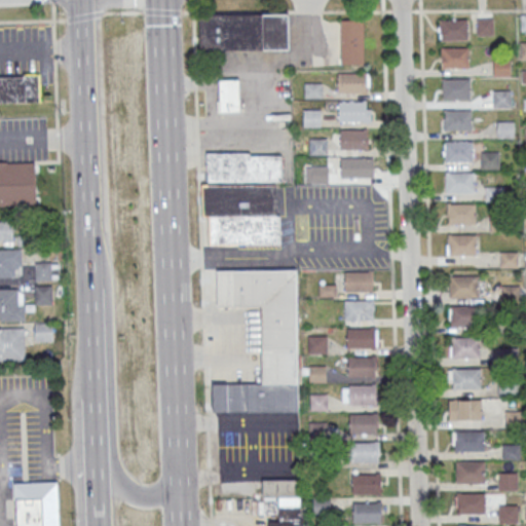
[(289,13),(289,49),(200,50),(199,19),(204,13),(289,13)]
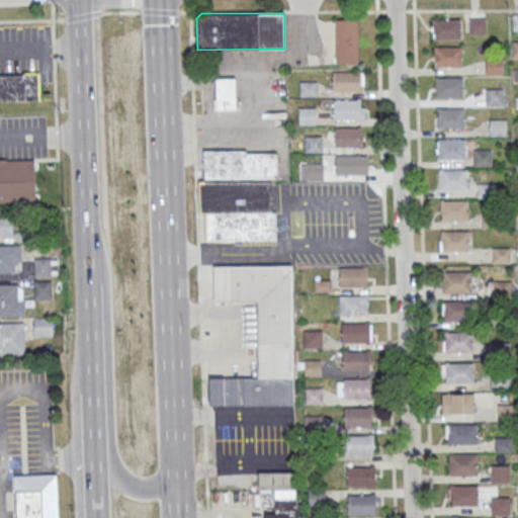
[(487,34),(487,17),(469,17),(469,34),(487,34)]
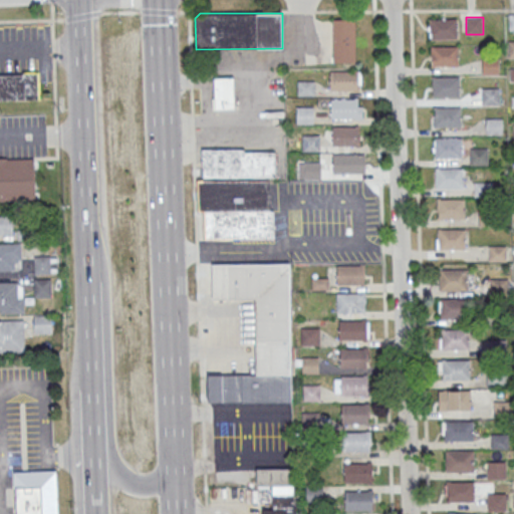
[(431,19),(457,18),(457,38),(431,38),(431,19)]
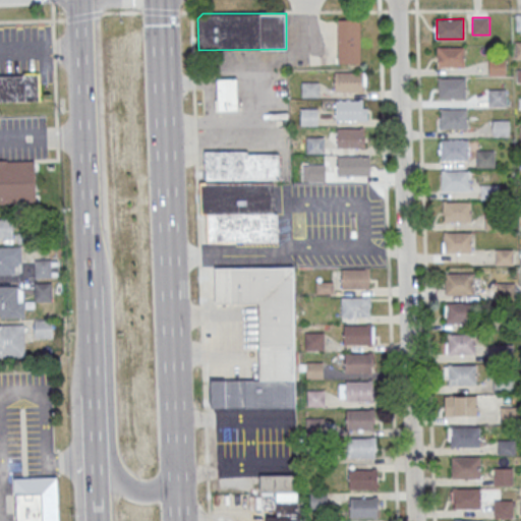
[(359,19),(338,19),(338,63),(359,63),(359,19)]
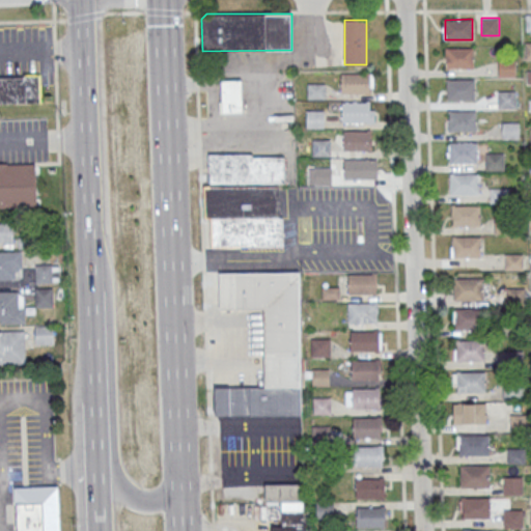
[(446,48),(473,48),(473,67),(446,67),(446,48)]
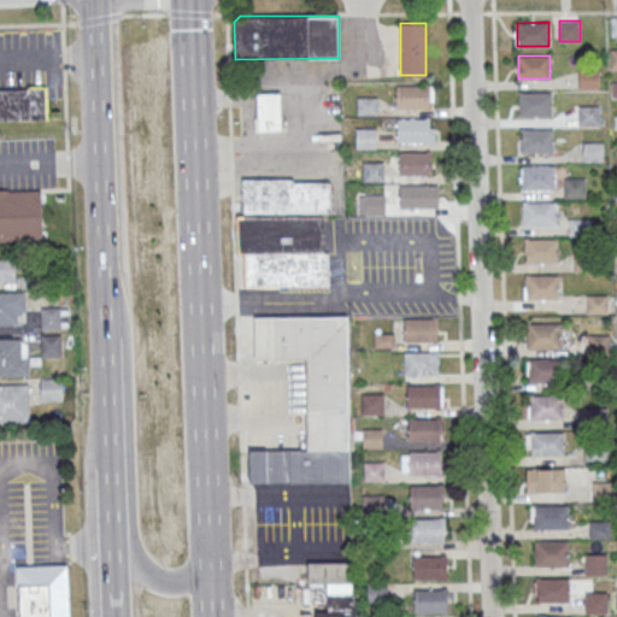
[(579,89),(599,89),(599,70),(579,70),(579,89)]
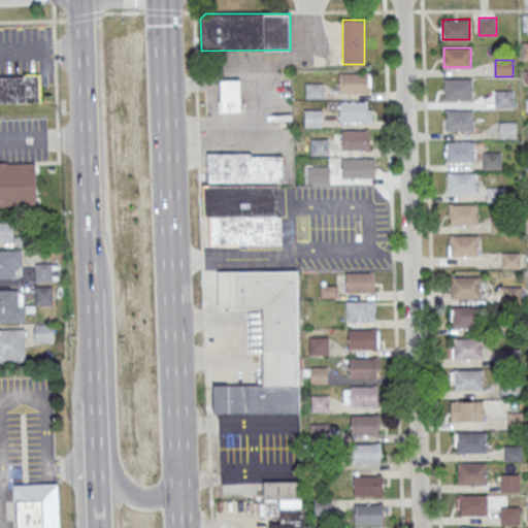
[(339,73),(366,72),(366,93),(339,93),(339,73)]
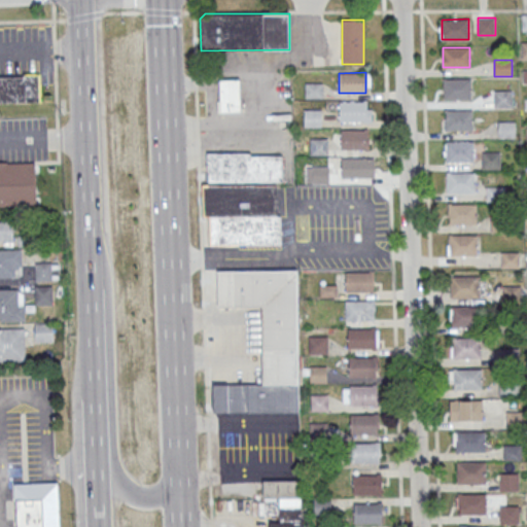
[(0,76),(38,76),(39,102),(0,102),(0,76)]
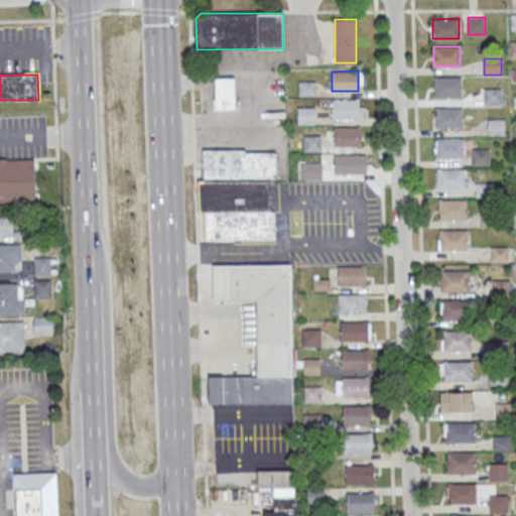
[(433,78),(460,77),(461,97),(434,97),(433,78)]
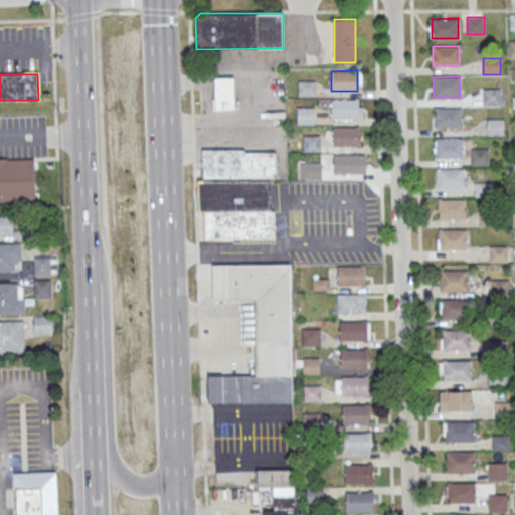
[(214,77),(214,110),(235,110),(235,77),(214,77)]
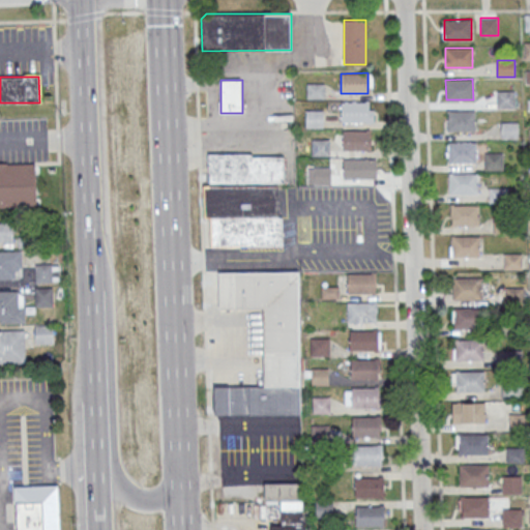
[(324,84),(307,84),(307,97),(324,97),(324,84)]
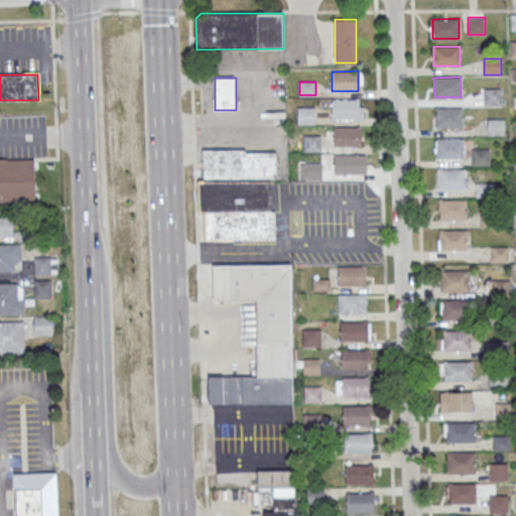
[(484,105),(501,105),(501,89),(484,89),(484,105)]
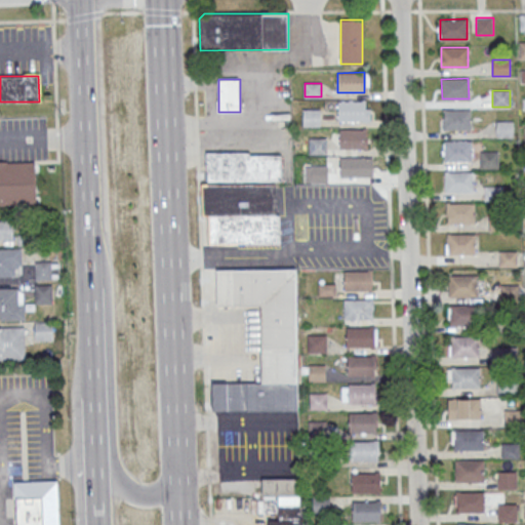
[(338,101),(365,101),(365,120),(338,120),(338,101)]
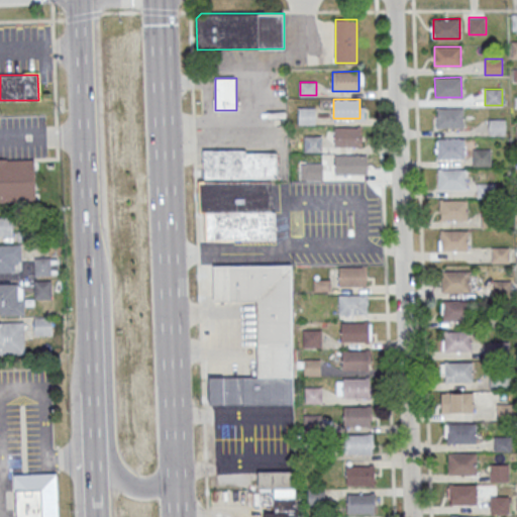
[(299,123),(314,123),(314,107),(299,107),(299,123)]
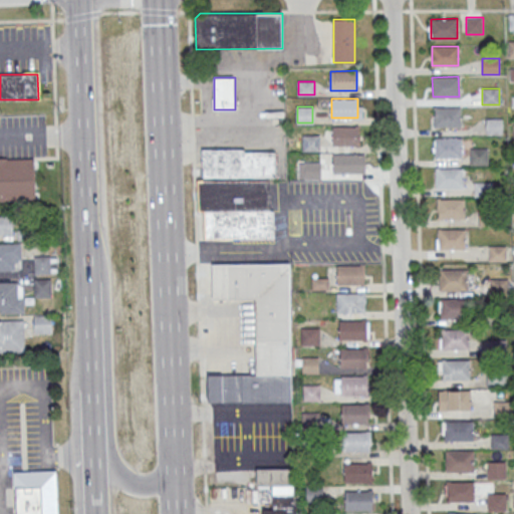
[(434,107),(460,107),(460,126),(434,126),(434,107)]
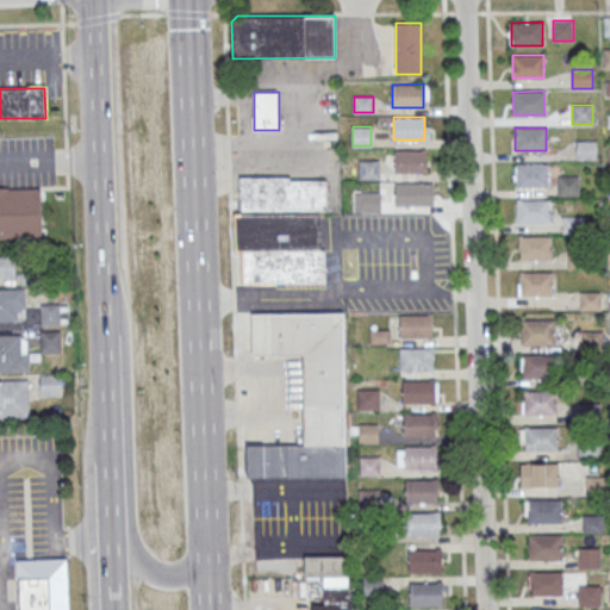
[(596,160),(596,141),(576,141),(576,160),(596,160)]
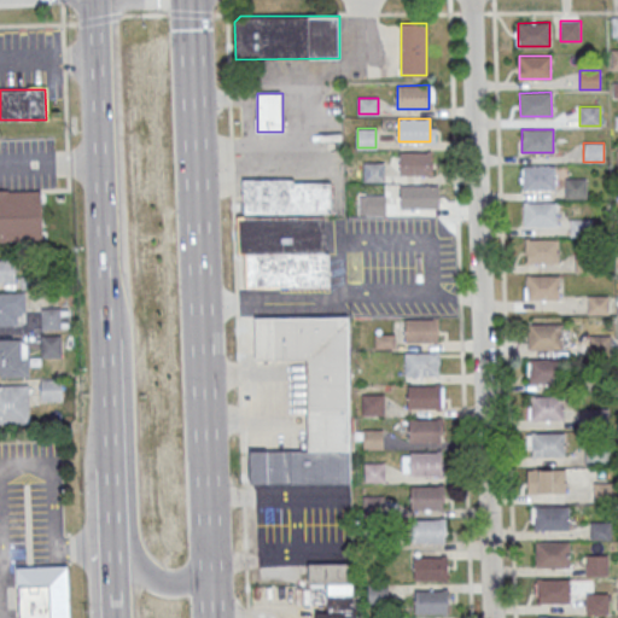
[(398,152),(431,151),(431,175),(400,175),(398,152)]
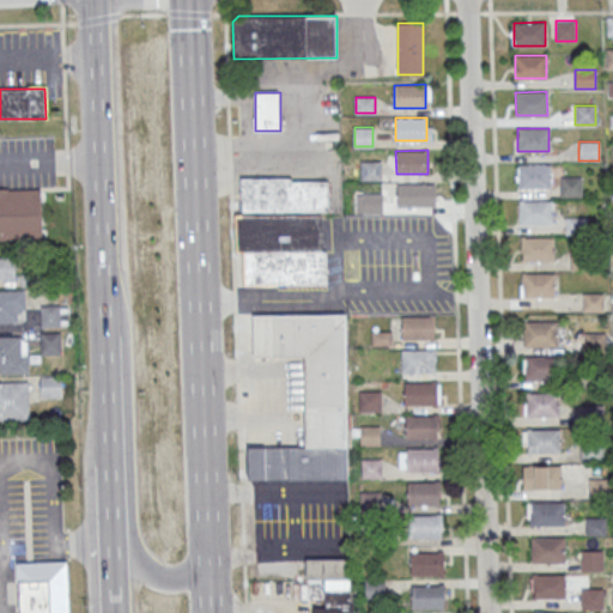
[(362,180),(381,180),(381,161),(362,161),(362,180)]
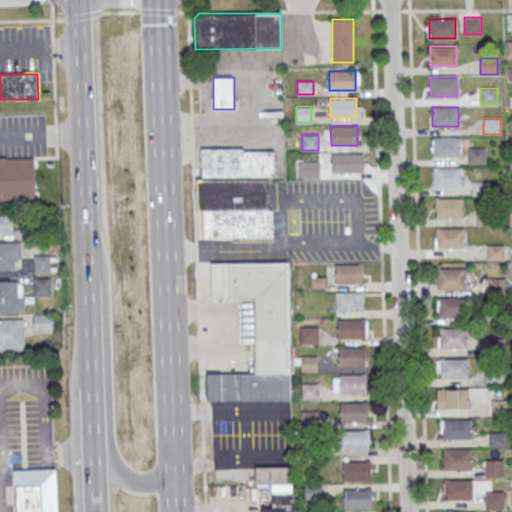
[(434,137),(460,137),(460,156),(434,157),(434,137)]
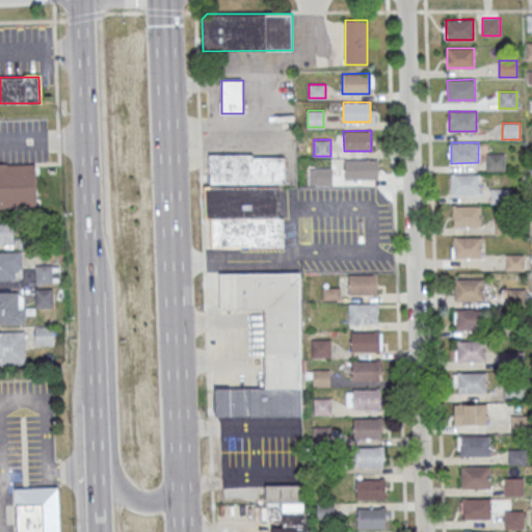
[(485,170),(505,170),(505,153),(485,153),(485,170)]
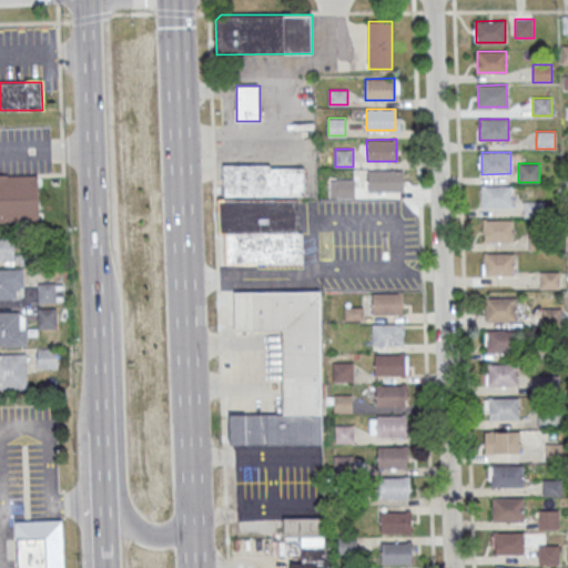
[(222,164),(223,196),(304,195),(304,168),(271,168),(270,164),(222,164)]
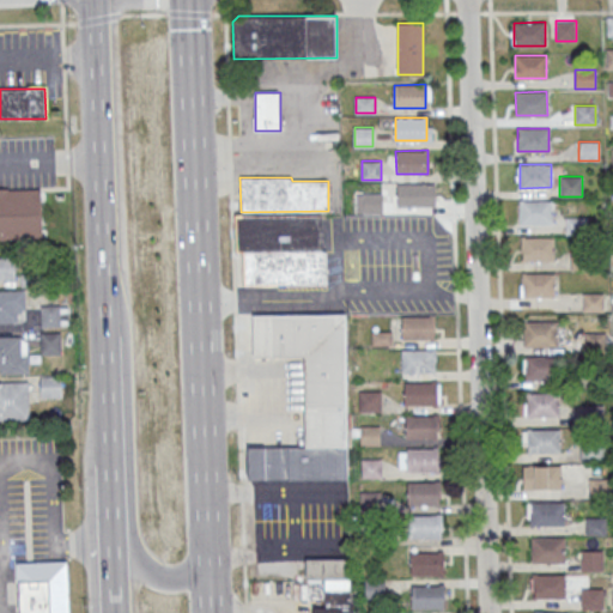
[(398,183),(429,183),(429,206),(398,206),(398,183)]
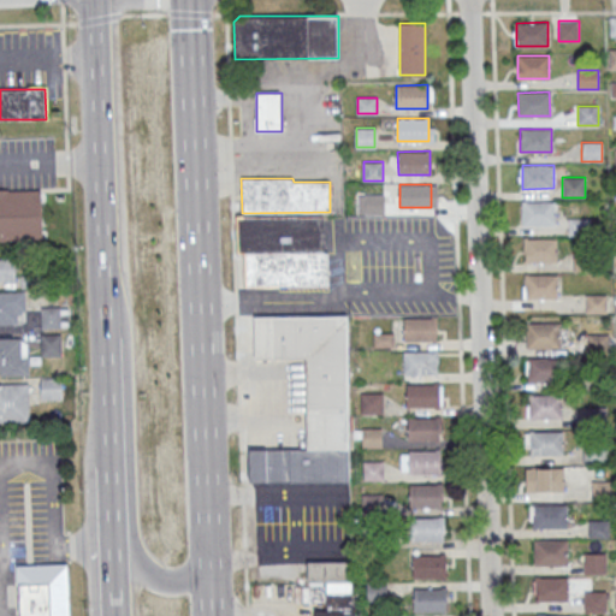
[(0,190),(39,190),(41,240),(0,240),(0,190)]
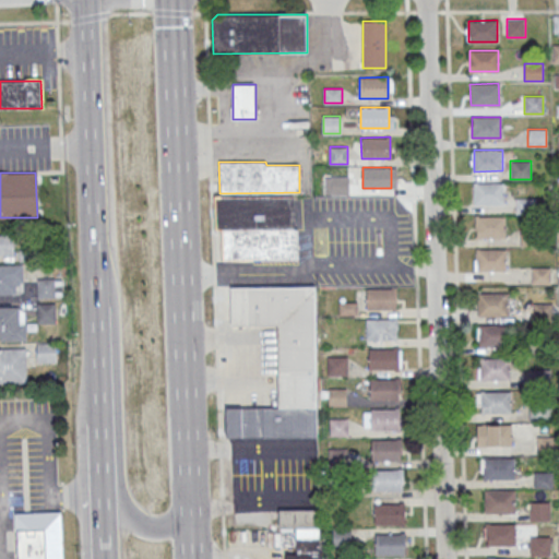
[(348,194),(348,177),(325,177),(325,194),(348,194)]
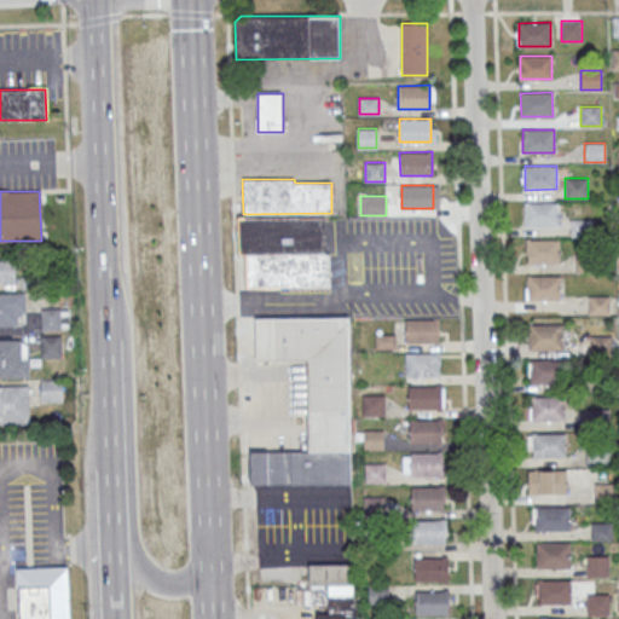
[(525,203),(556,202),(556,226),(525,226),(525,203)]
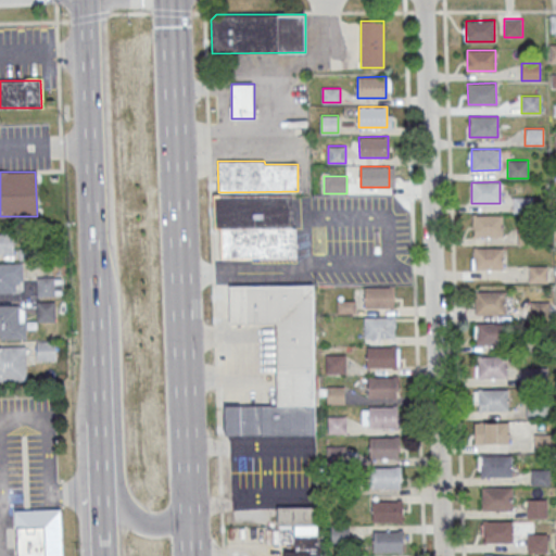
[(213,196),(291,196),(292,228),(297,228),(297,257),(222,258),(220,228),(214,229),(213,196)]
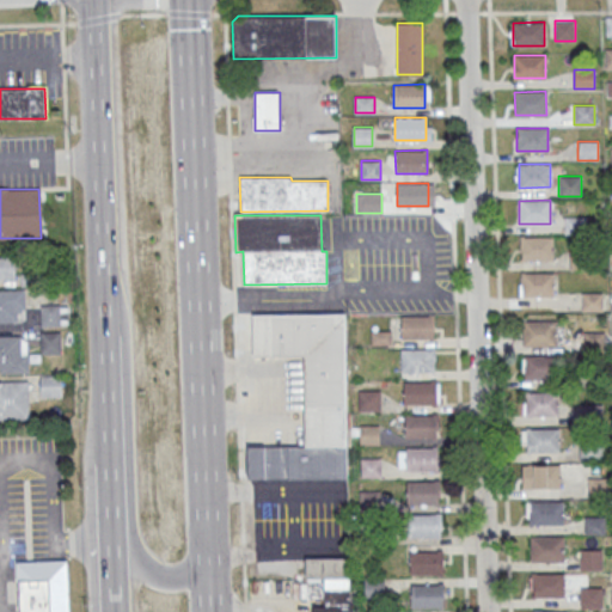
[(521,237),(554,237),(552,259),(521,259),(521,237)]
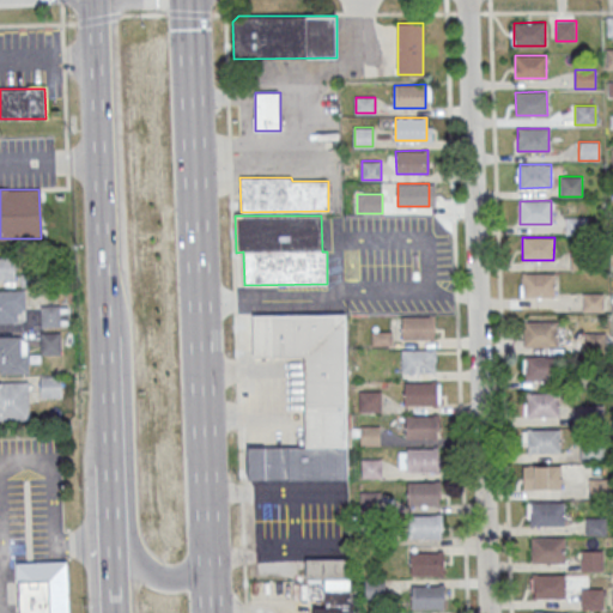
[(0,258),(0,279),(14,280),(14,258),(0,258)]
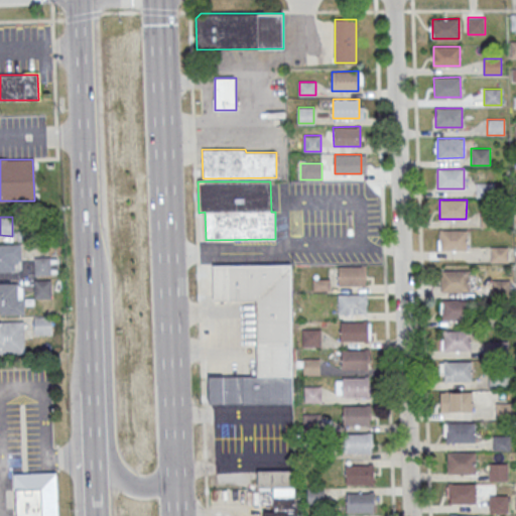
[(439,230),(467,230),(466,249),(439,250),(439,230)]
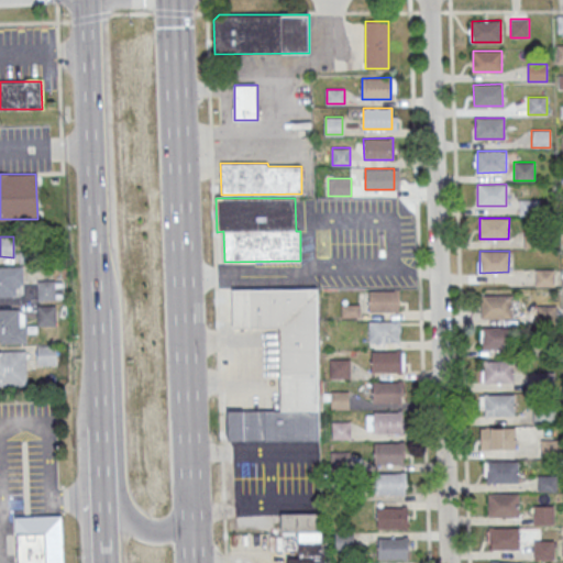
[(0,266),(0,296),(24,296),(24,266),(0,266)]
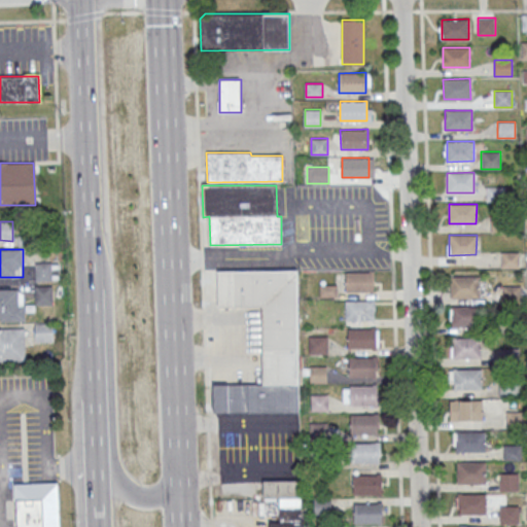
[(518,268),(518,252),(500,252),(500,268),(518,268)]
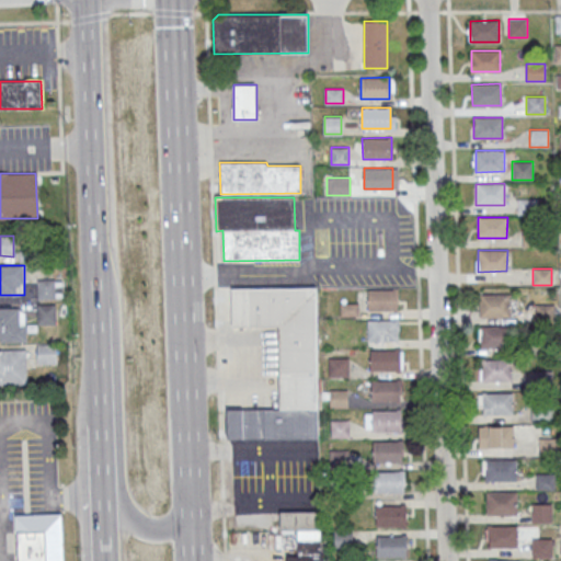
[(37,299),(55,299),(55,279),(37,279),(37,299)]
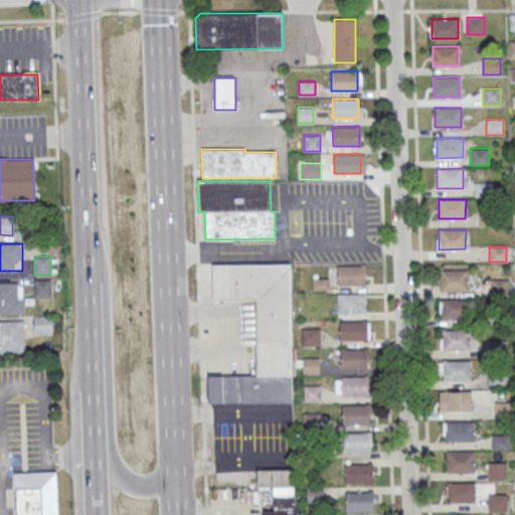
[(212,265),(290,264),(292,374),(256,375),(256,300),(213,300),(212,265)]
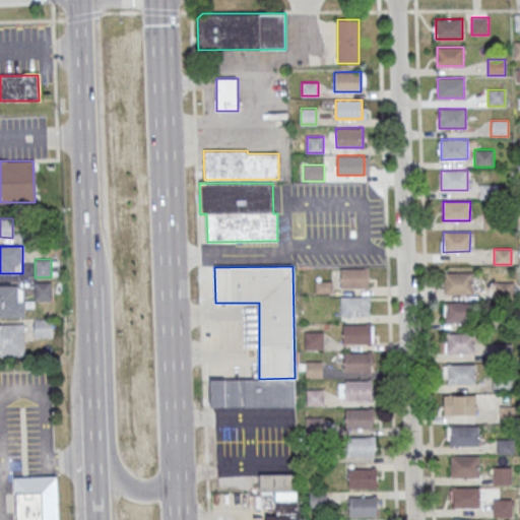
[(340,268),(368,268),(368,287),(340,287),(340,268)]
